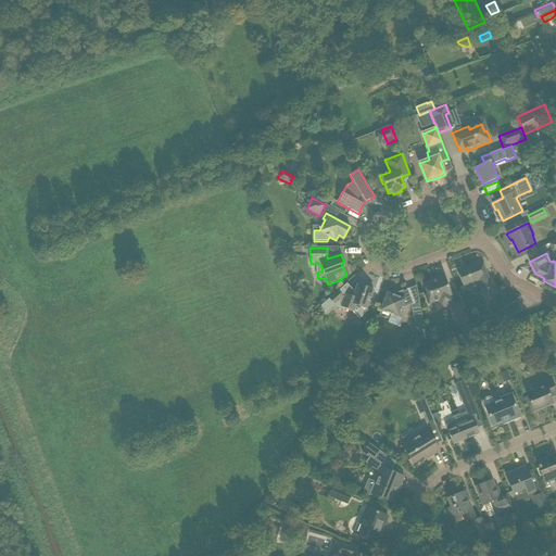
[(477,282),(485,298),(497,290),(491,279),(489,280),(482,265),(478,266),(477,262),(465,267),(465,268),(457,272),(464,288),(477,282)]
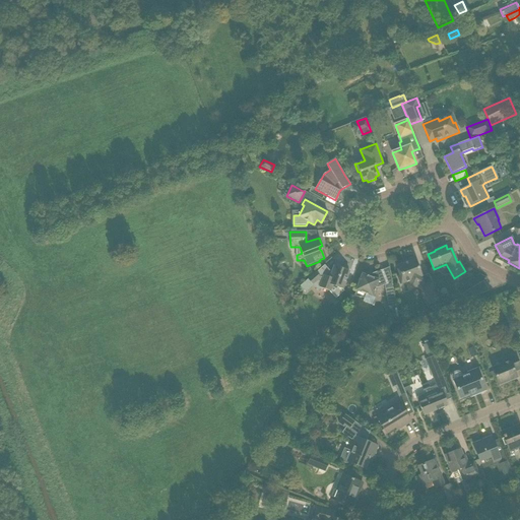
[(400,285),(409,281),(411,277),(415,279),(418,285),(424,283),(421,276),(423,276),(414,257),(403,262),(404,263),(396,266),(399,276),(396,277),(400,285)]
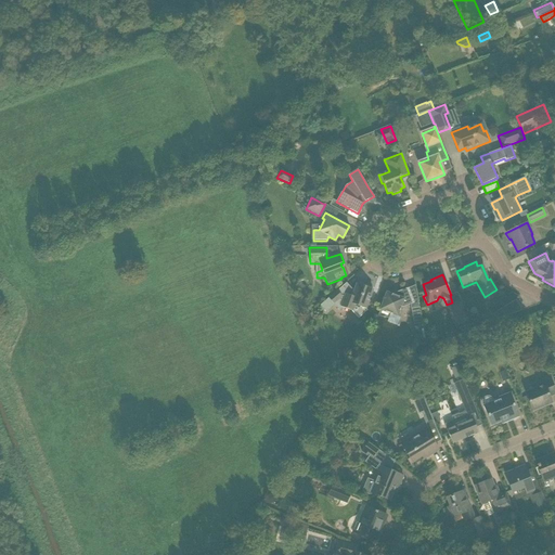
[(365,309),(369,300),(373,289),(357,284),(353,293),(350,289),(346,294),(344,298),(337,291),(328,298),(320,306),(326,312),(334,306),(339,311),(343,308),(352,311),(356,306),(365,309)]
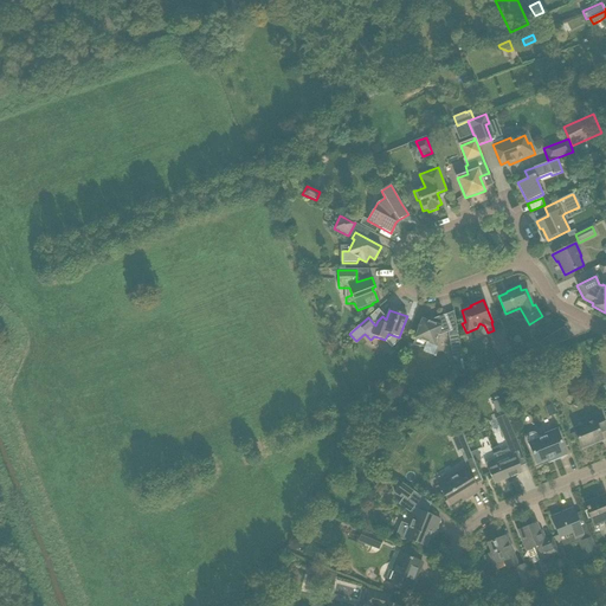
[(416,339),(412,346),(424,348),(426,343),(434,347),(438,336),(450,331),(447,326),(444,315),(427,321),(421,320),(414,339),(416,339)]
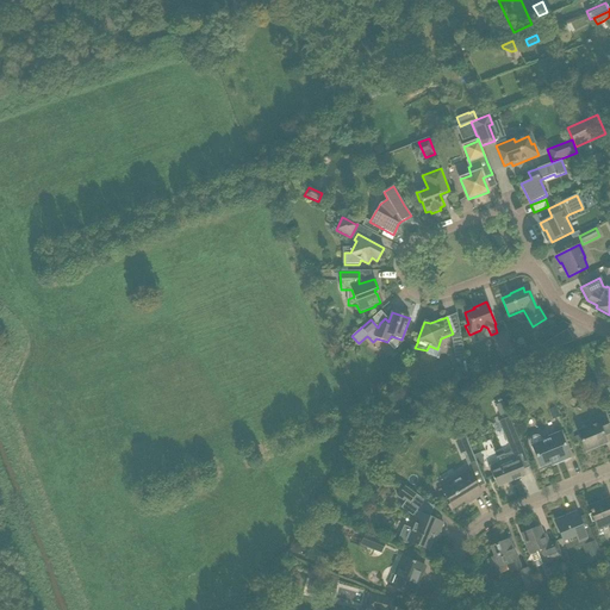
[(556,336),(545,343),(547,352),(554,349),(573,341),(566,330),(556,336)]
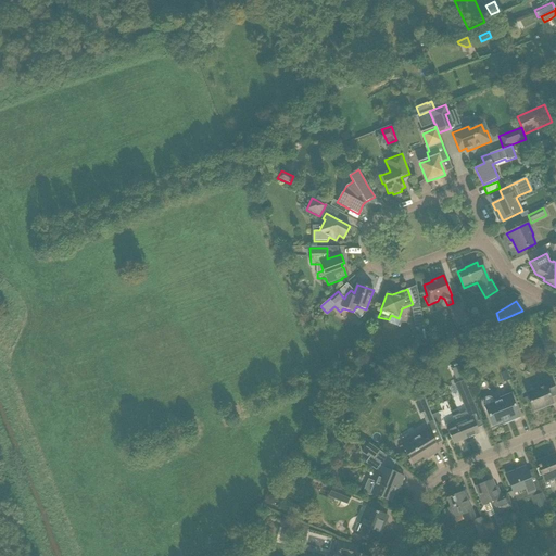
[(451,306),(458,327),(469,323),(462,302),(451,306)]
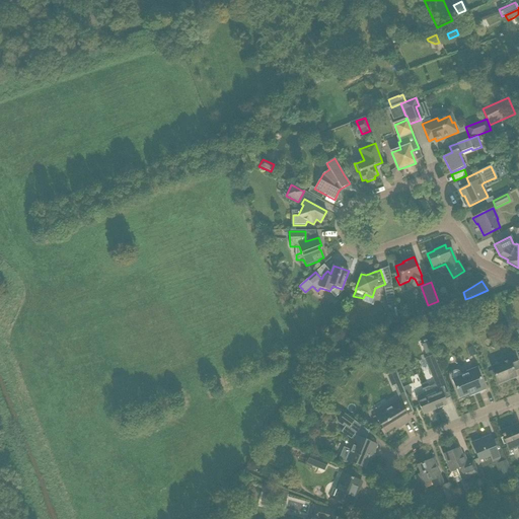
[(395,302),(391,286),(384,287),(386,297),(387,303),(395,302)]
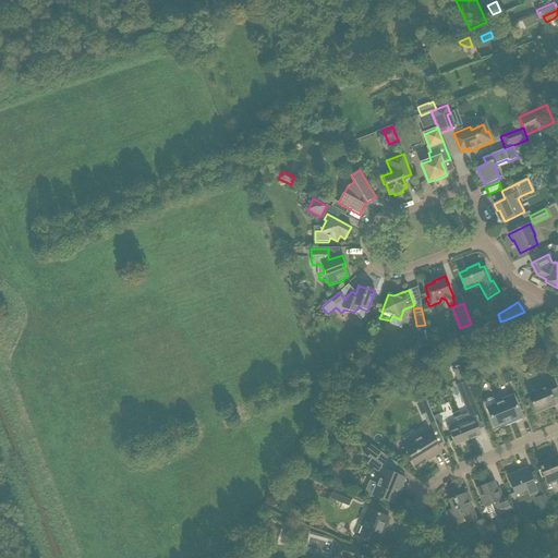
[(476,320),(471,323),(474,331),(483,329),(480,322),(476,320)]
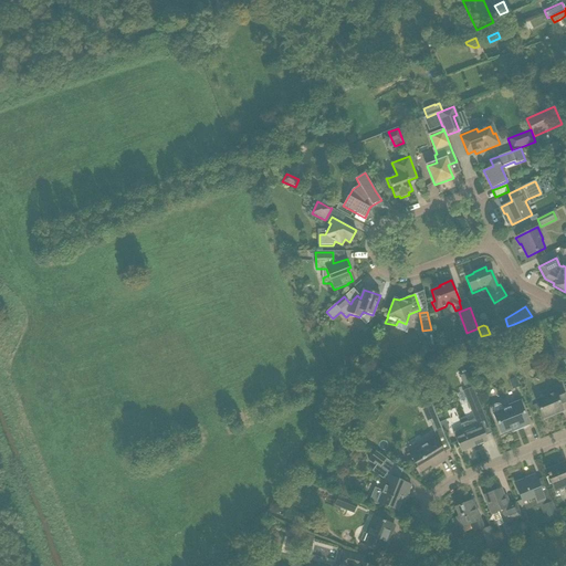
[(465,374),(460,376),(464,386),(470,384),(465,374)]
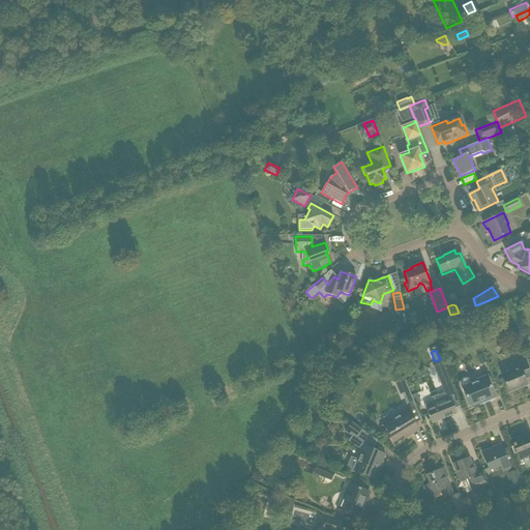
[(514,366),(516,370),(501,375),(504,383),(508,392),(527,385),(524,379),(529,376),(529,374),(527,366),(525,362),(514,366)]
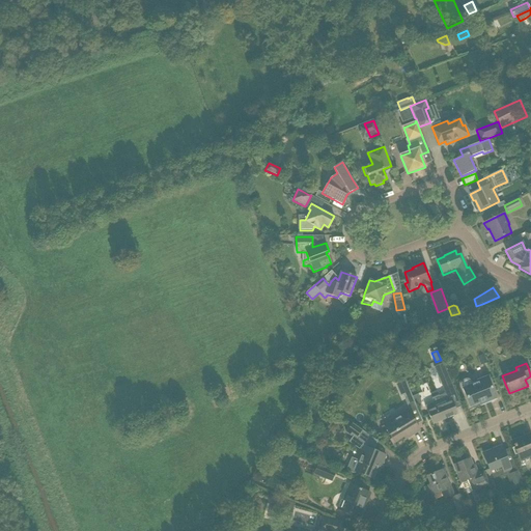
[(434,402),(425,406),(426,409),(432,425),(452,417),(451,417),(451,415),(456,412),(455,409),(460,407),(457,398),(447,373),(439,378),(445,393),(443,394),(439,396),(439,395),(431,398),(434,402)]
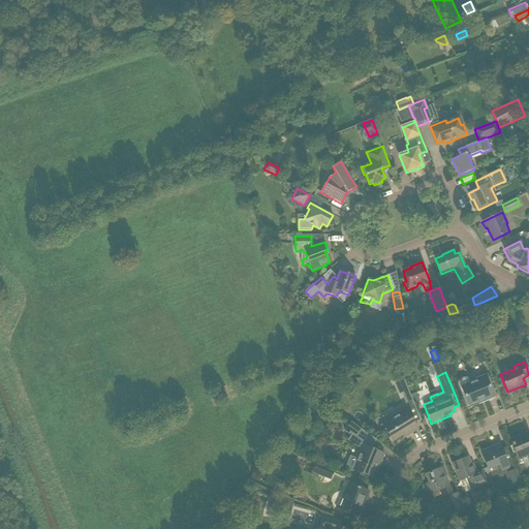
[(467,378),(465,377),(463,377),(461,378),(460,380),(460,382),(460,383),(461,387),(464,396),(468,405),(484,399),(485,402),(494,398),(486,377),(471,383),(469,380),(469,379),(467,378)]
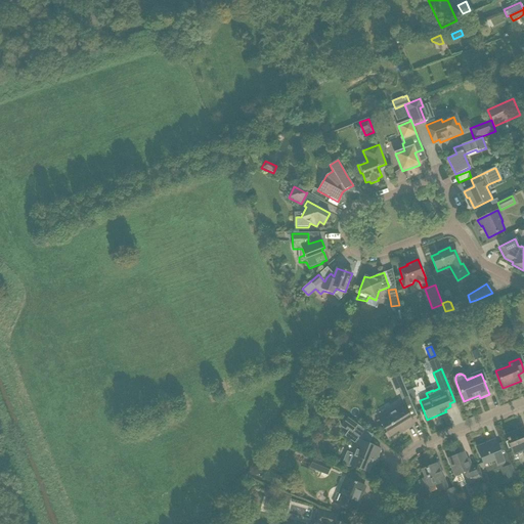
[(401,405),(378,419),(384,428),(389,436),(403,428),(405,430),(413,425),(411,421),(417,417),(409,398),(402,400),(404,405),(402,406),(401,405)]
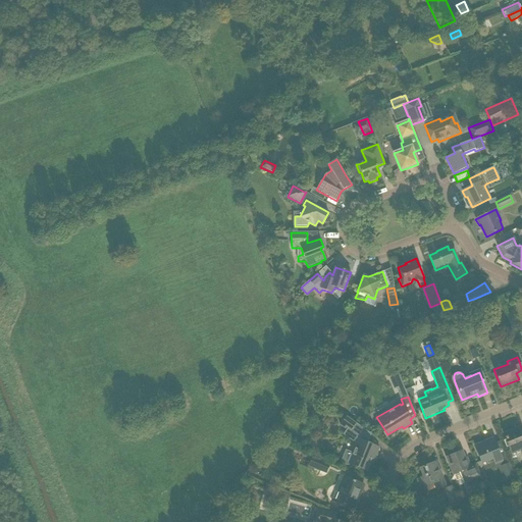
[(340,425),(346,429),(347,428),(348,428),(344,434),(357,445),(353,453),(346,450),(340,463),(349,466),(349,464),(366,471),(371,460),(374,460),(375,456),(377,457),(378,454),(376,454),(377,452),(378,452),(380,450),(378,449),(378,448),(367,442),(371,434),(346,416),(340,425)]
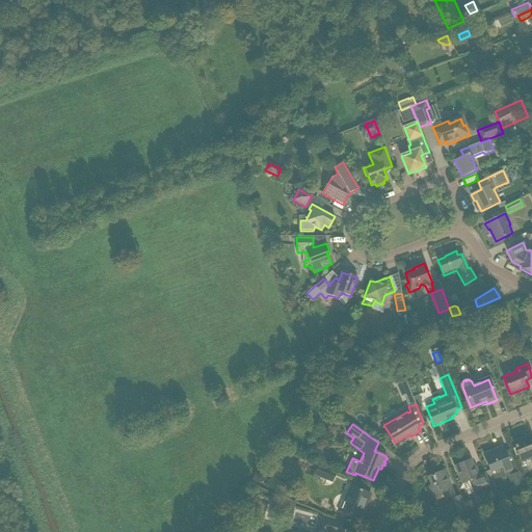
[(513,443),(516,452),(521,462),(531,457),(531,440),(530,435),(513,443)]
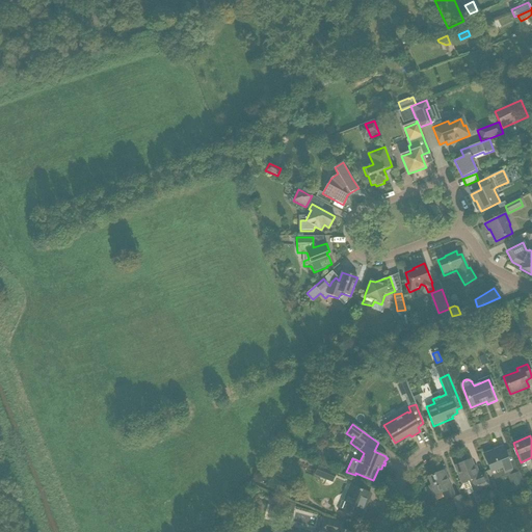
[(505,473),(508,472),(511,470),(508,463),(506,456),(502,447),(483,454),(490,472),(502,467),(505,473)]
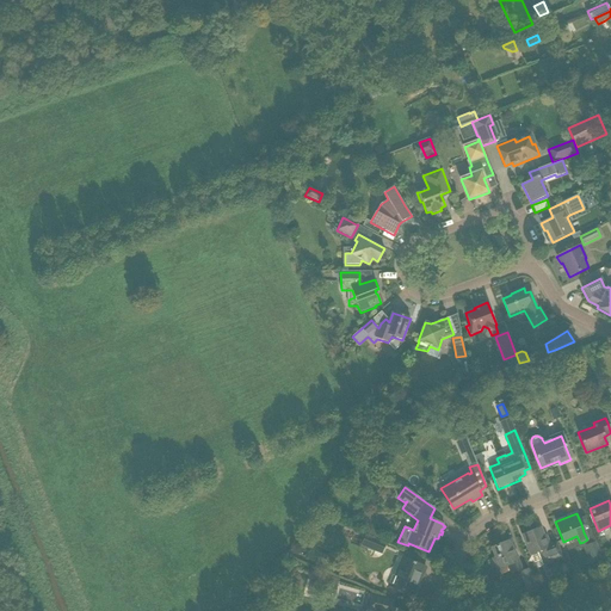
[(523,536),(526,547),(530,555),(538,553),(544,567),(562,559),(556,543),(549,545),(548,541),(545,542),(539,529),(523,536)]
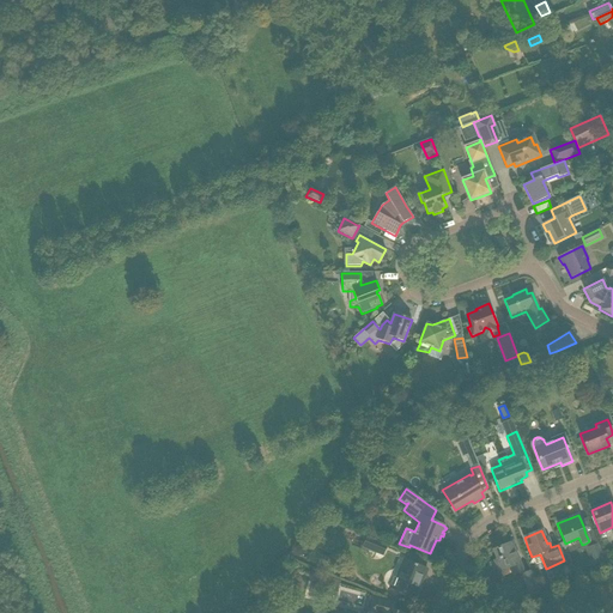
[(602,557),(592,532),(586,534),(589,541),(586,544),(588,547),(587,547),(593,562),(602,557)]
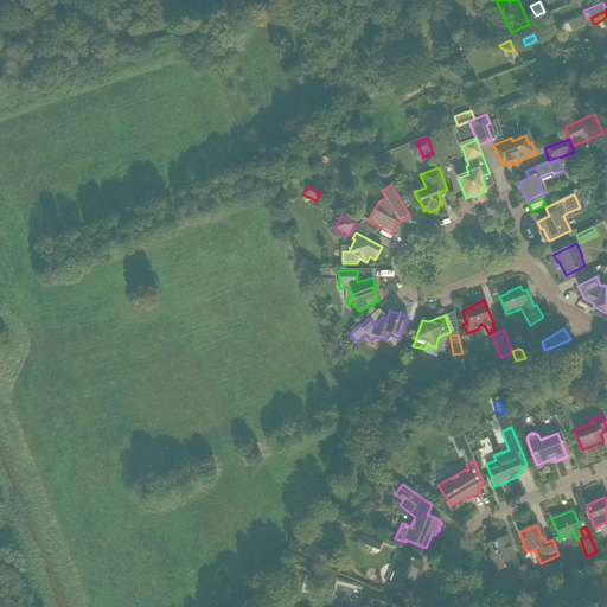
[(374,547),(381,550),(384,542),(385,542),(365,534),(365,535),(362,543),(372,548),(374,547)]
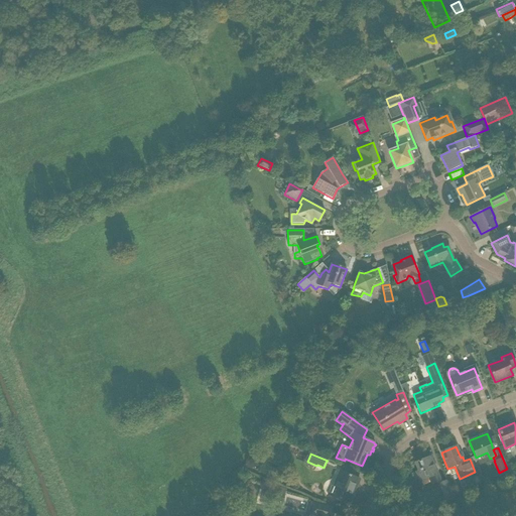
[(418,471),(416,472),(420,482),(430,478),(432,484),(440,481),(430,457),(415,463),(418,471)]
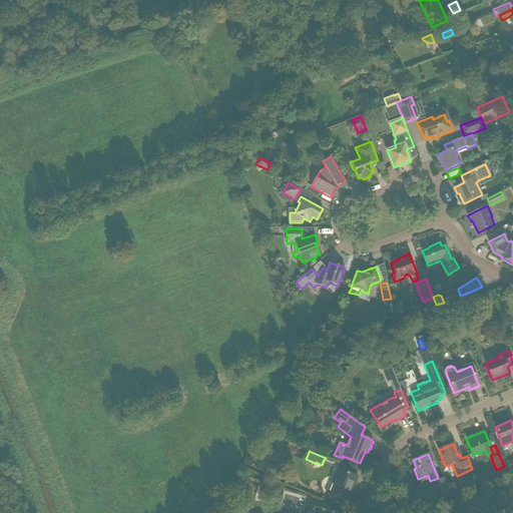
[(328,493),(338,497),(347,500),(354,484),(355,484),(358,477),(352,474),(354,469),(343,464),(339,474),(338,474),(337,474),(333,485),(331,484),(328,493)]
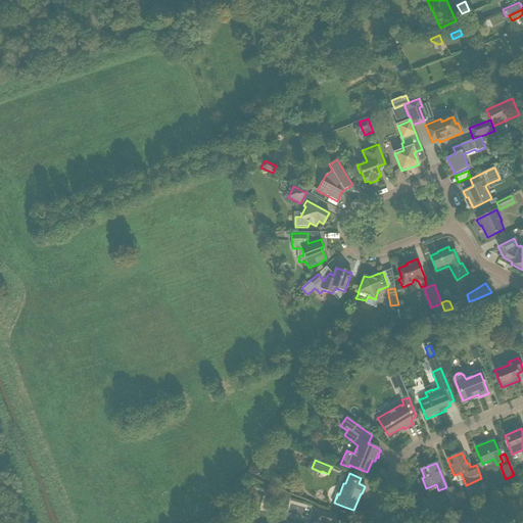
[(411,486),(409,488),(413,493),(416,496),(423,490),(417,482),(411,486)]
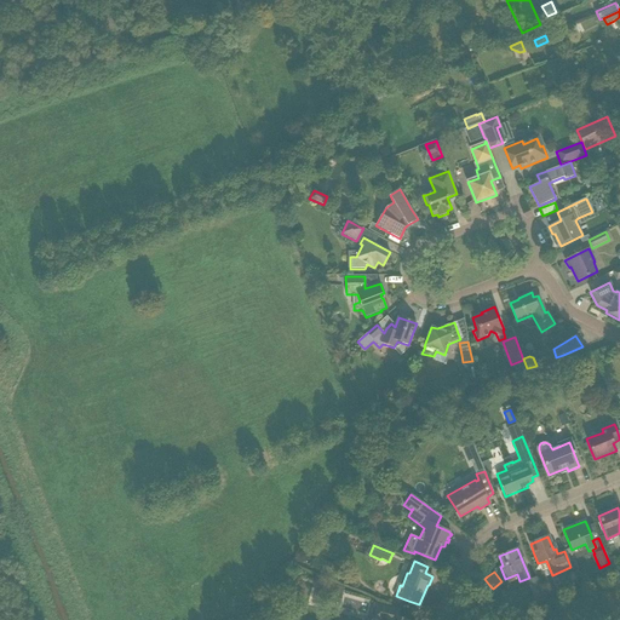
[(346,577),(345,579),(346,581),(348,584),(350,585),(354,584),(356,583),(356,580),(356,577),(355,575),(351,574),(349,574),(346,577)]
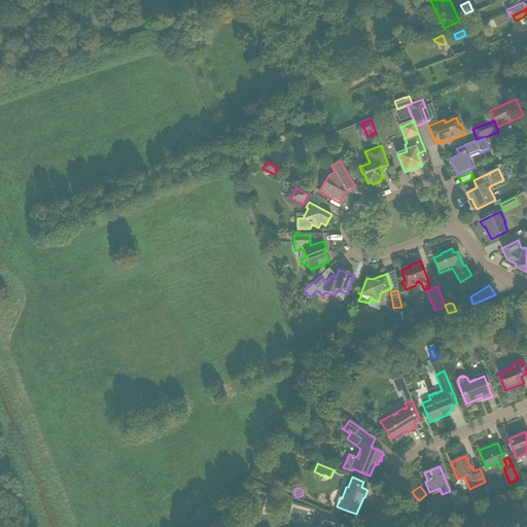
[(449,494),(453,505),(455,512),(464,511),(461,502),(456,491),(449,494)]
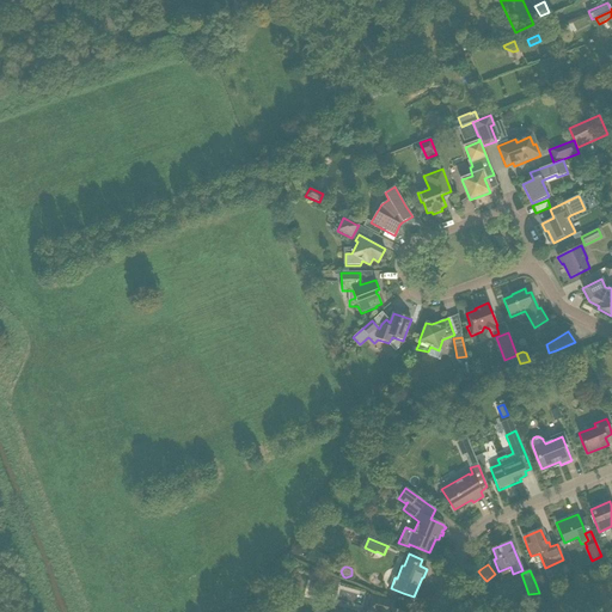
[(366,610),(365,610),(372,611),(402,611),(397,611),(393,610),(396,603),(379,598),(369,595),(366,610)]
